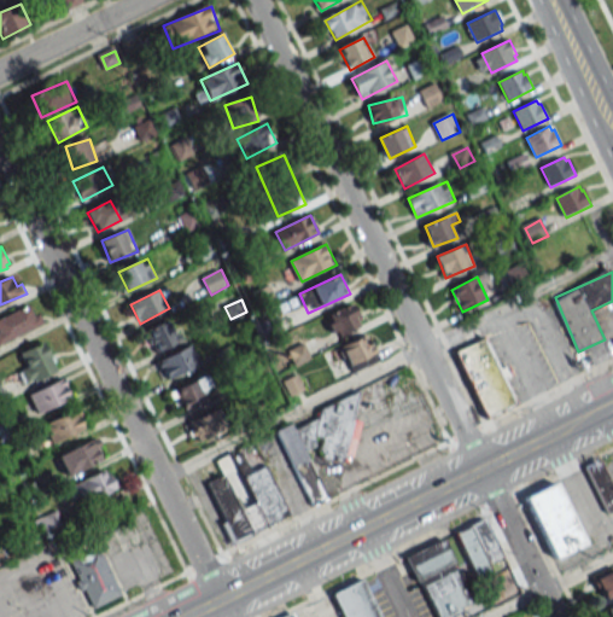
[(338,337),(365,325),(355,304),(328,316),(338,337)]
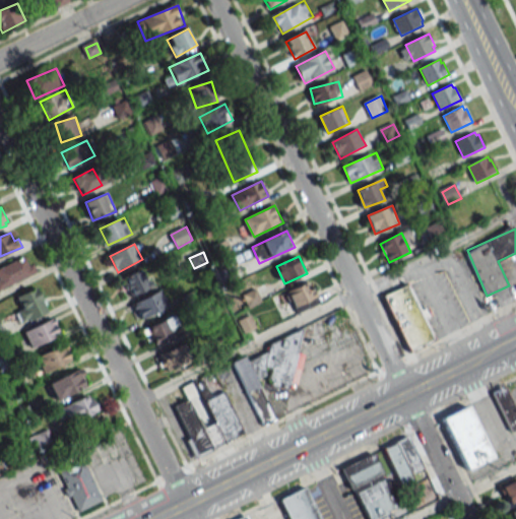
[(0,269),(26,257),(30,266),(35,264),(39,272),(0,289),(0,269)]
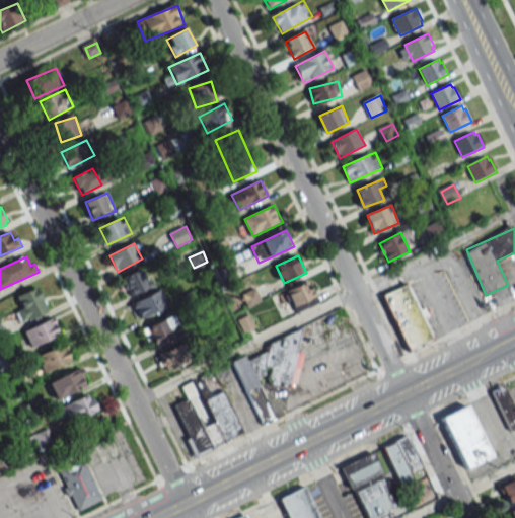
[(132,297),(153,286),(145,269),(123,280),(132,297)]
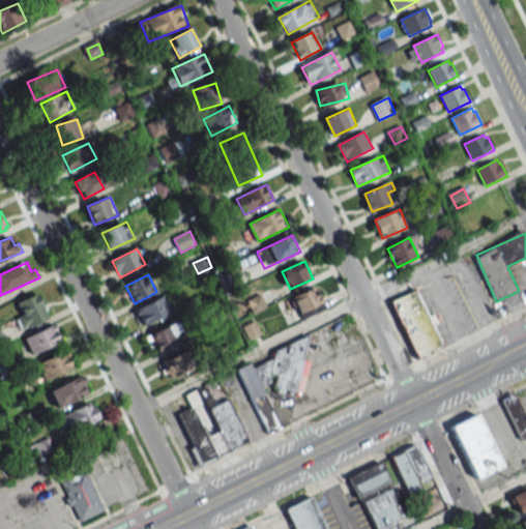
[(327,309),(318,287),(291,299),(301,321),(327,309)]
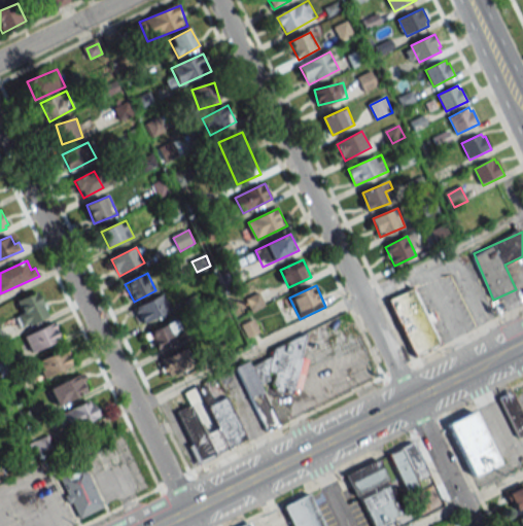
[(415,357),(442,346),(418,288),(391,300),(415,357)]
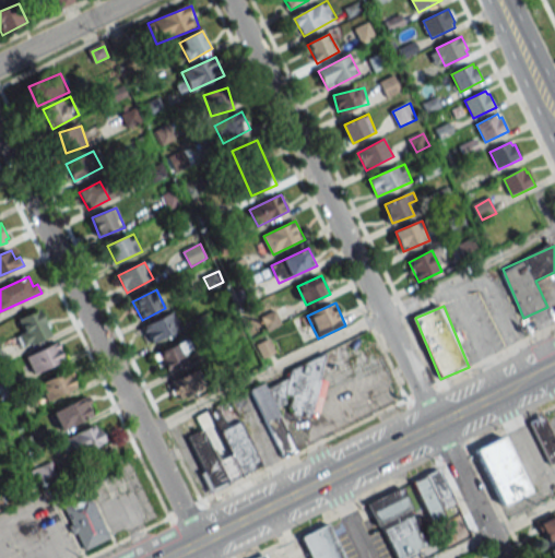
[(26,348),(55,334),(42,309),(21,320),(26,331),(20,334),(26,348)]
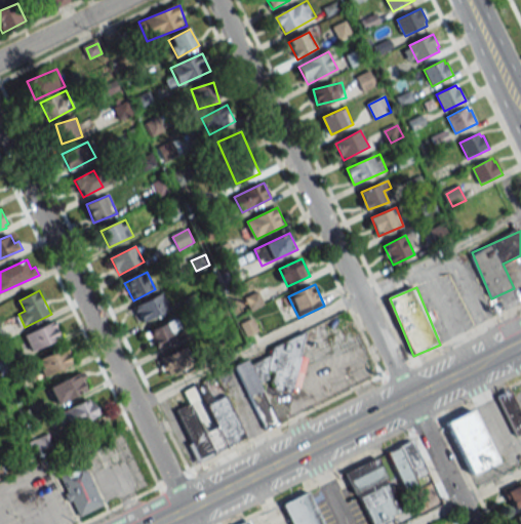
[(172,309),(165,292),(134,308),(143,323),(172,309)]
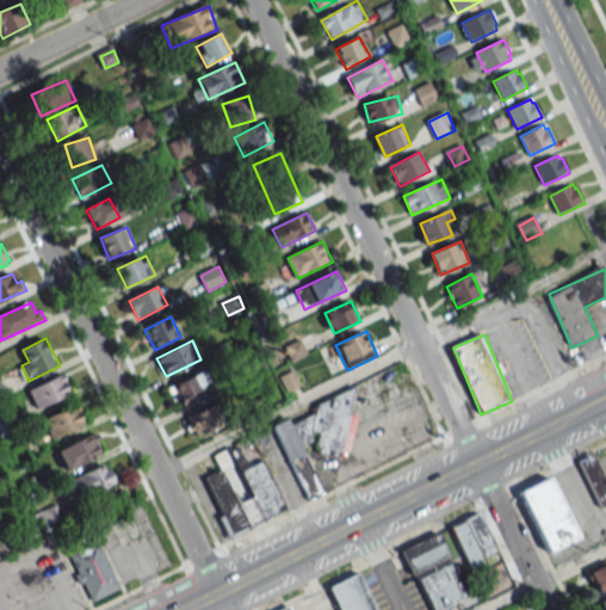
[(174,387),(185,410),(206,398),(202,388),(209,383),(203,371),(174,387)]
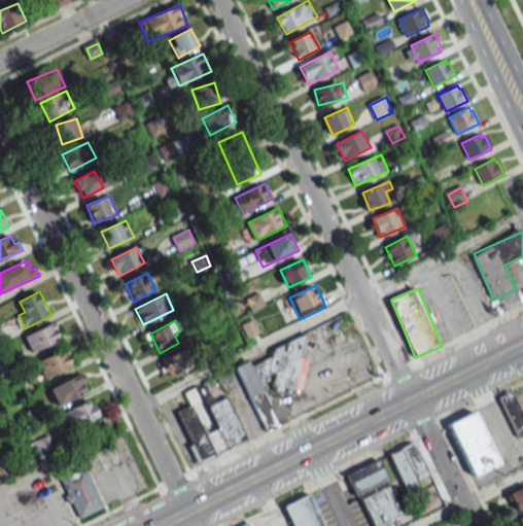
[(64,341),(57,323),(27,336),(34,353),(64,341)]
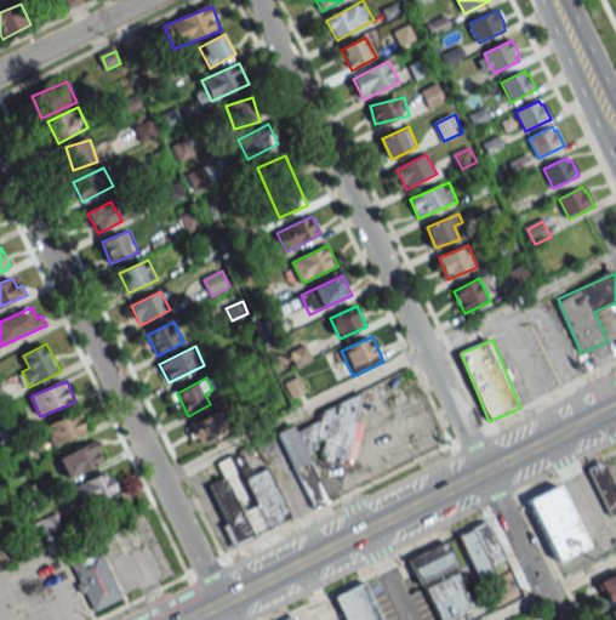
[(313,511),(331,504),(312,453),(323,449),(329,467),(370,451),(351,400),(323,410),(326,420),(297,431),(296,427),(283,432),(313,511)]
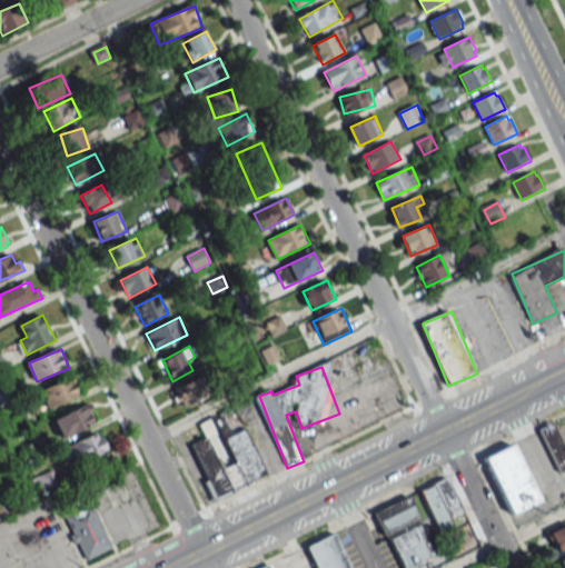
[(51,409),(81,392),(72,376),(42,392),(51,409)]
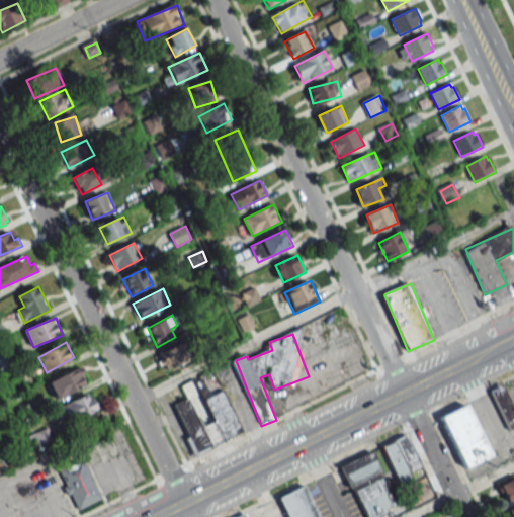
[(189,361),(184,346),(162,353),(167,368),(189,361)]
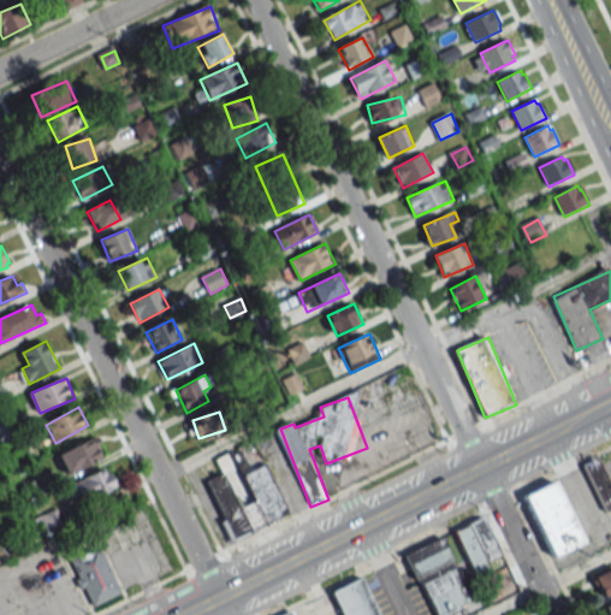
[(69,475),(106,457),(96,438),(59,455),(69,475)]
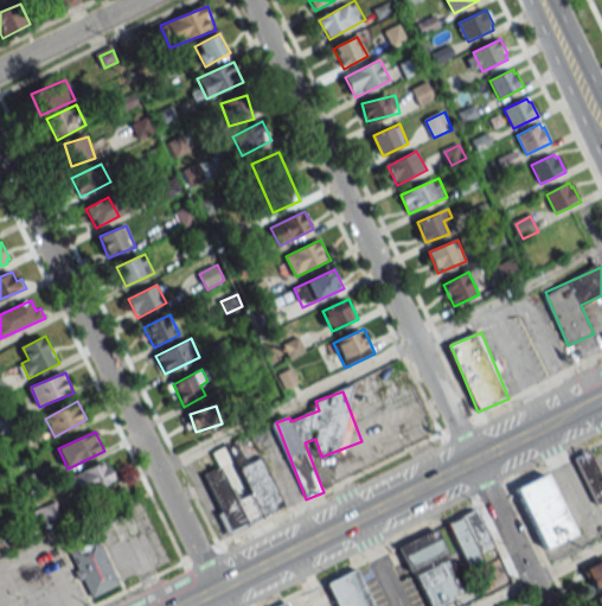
[(204,474),(229,535),(287,511),(264,458),(249,464),(242,447),(234,451),(253,495),(237,502),(223,467),(204,474)]
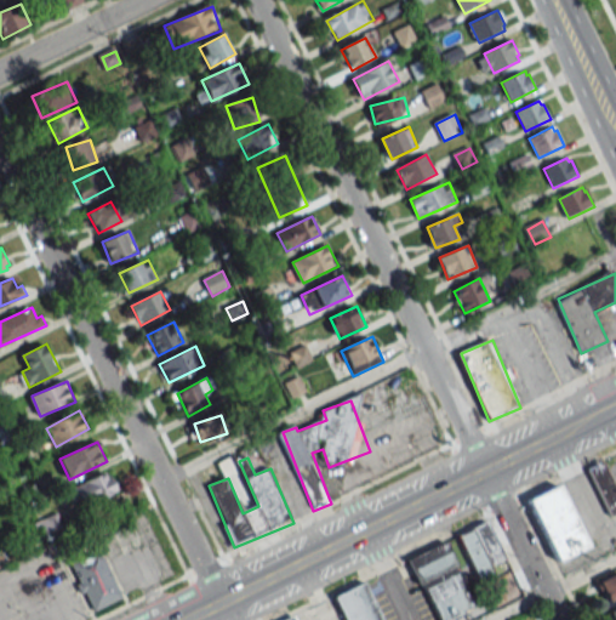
[(615,483),(605,462),(589,470),(612,517),(615,515),(615,483)]
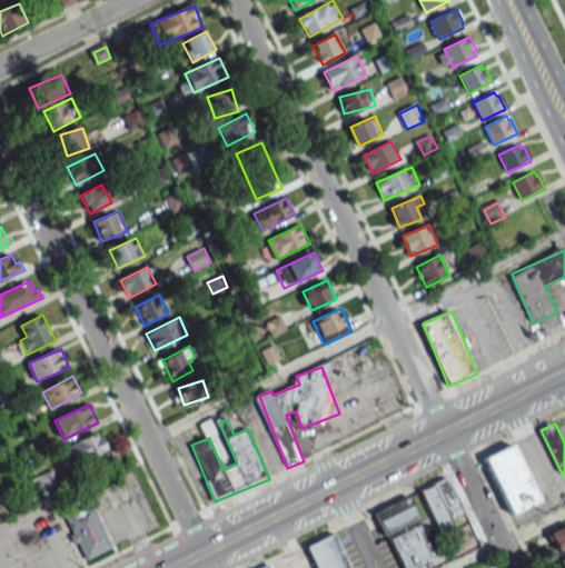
[(75,467),(110,450),(101,431),(67,448),(75,467)]
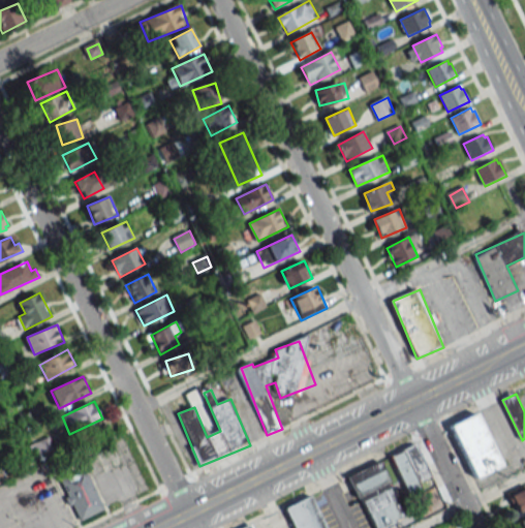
[(452,426),(475,478),(503,467),(480,413),(452,426)]
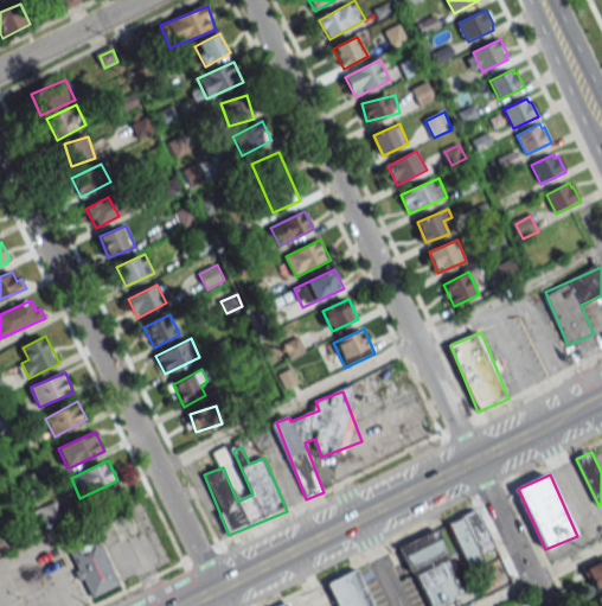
[(64,514),(58,502),(36,512),(42,524),(64,514)]
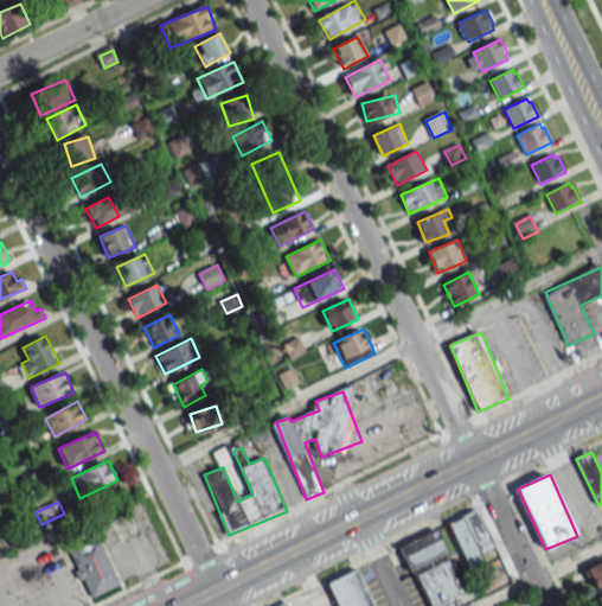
[(452,522),(471,568),(487,562),(484,553),(495,548),(480,510),(452,522)]
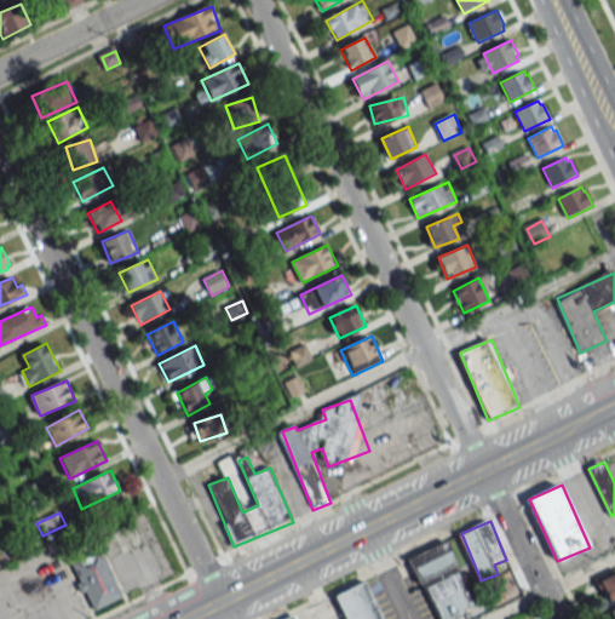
[(448,540),(412,556),(438,618),(454,618),(477,609),(448,540)]
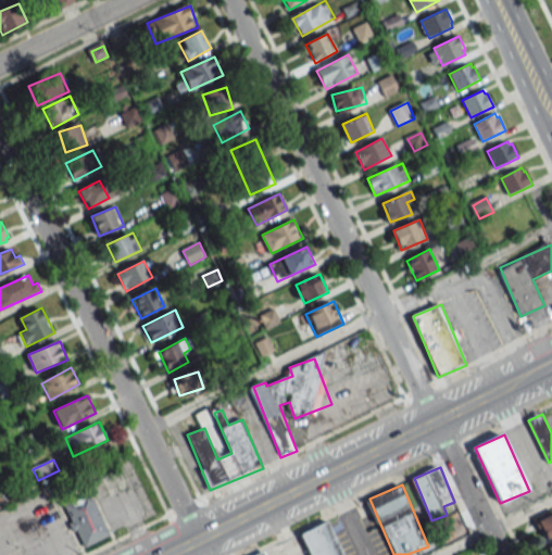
[(85,549),(112,535),(91,492),(63,505),(85,549)]
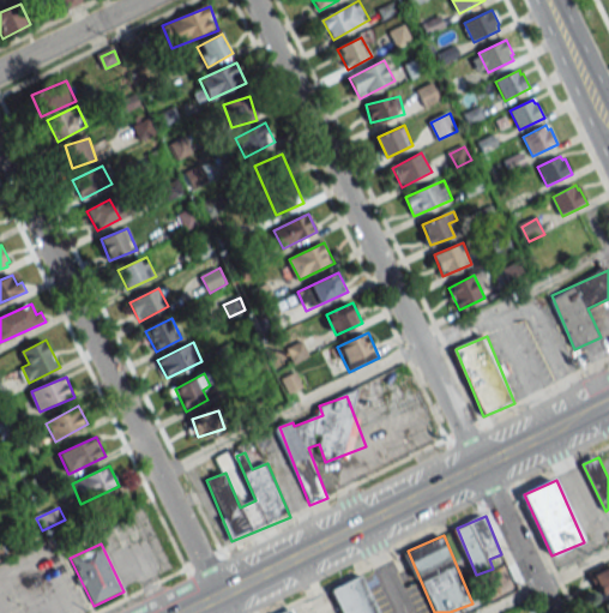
[(604,596),(608,594),(608,568),(594,576),(604,596)]
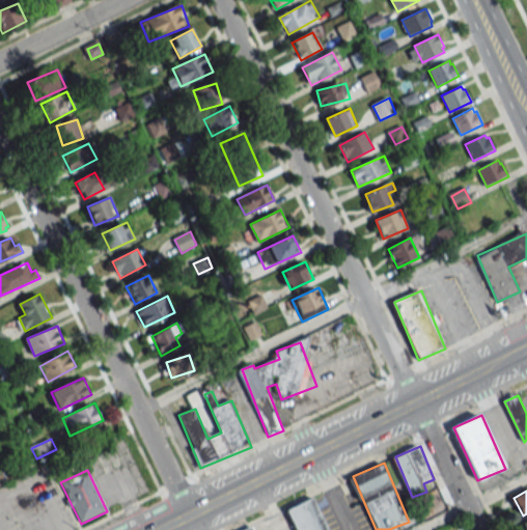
[(330,529),(315,497),(287,509),(297,529),(330,529)]
